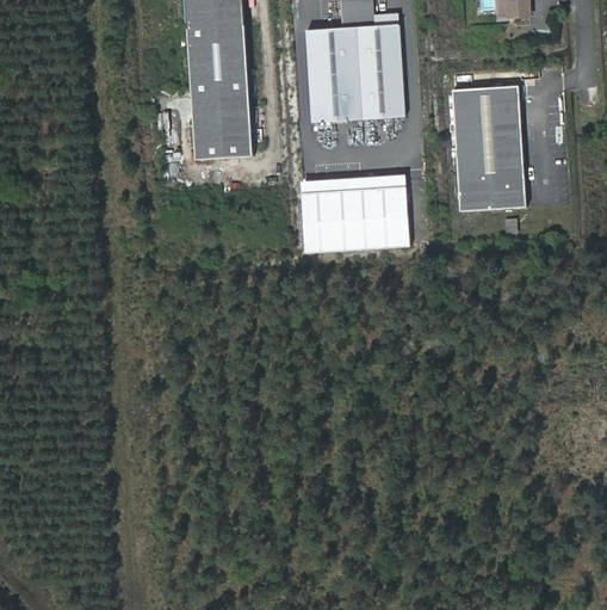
[(243,0),(186,0),(198,161),(255,156),(243,0)]
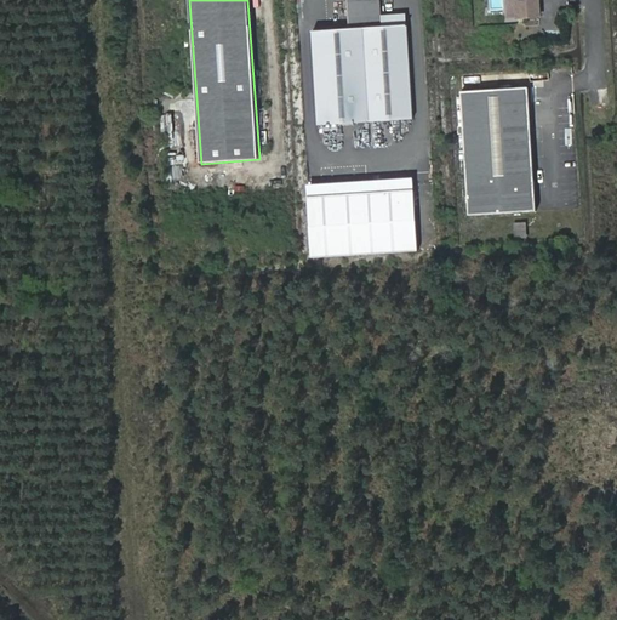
[(410,119),(405,27),(383,28),(381,0),(344,0),(346,27),(309,29),(315,125),(410,119)]
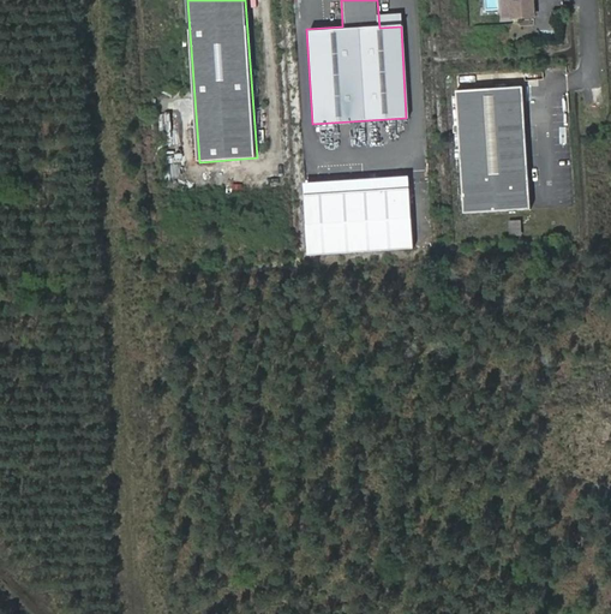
[(521,11),(520,0),(498,0),(499,13),(521,11)]
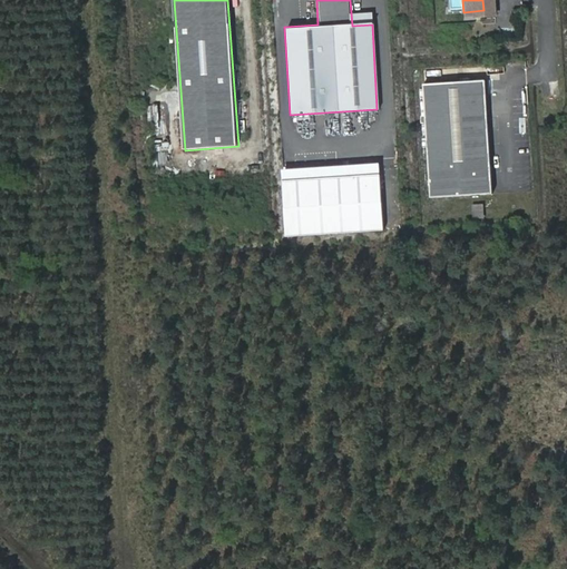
[(481,188),(475,76),(412,80),(420,193),(481,188)]
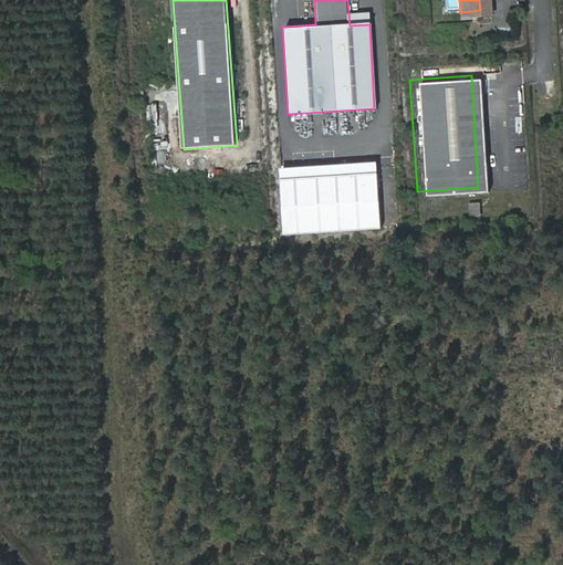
[(281,232),(378,230),(376,164),(279,167),(281,232)]
